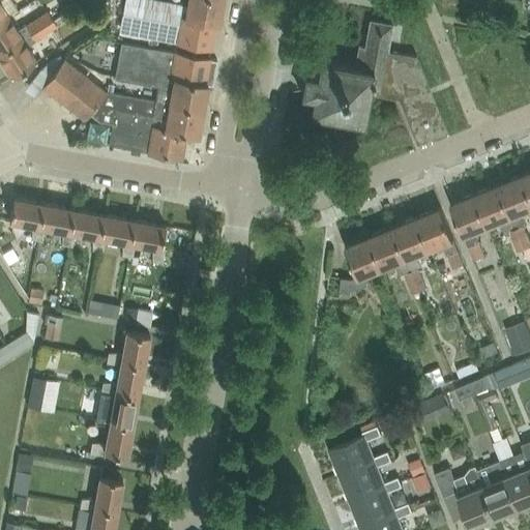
[(218,23),(223,0),(188,0),(187,6),(155,0),(128,0),(123,33),(148,37),(148,36),(211,48),(215,22),(218,23)]
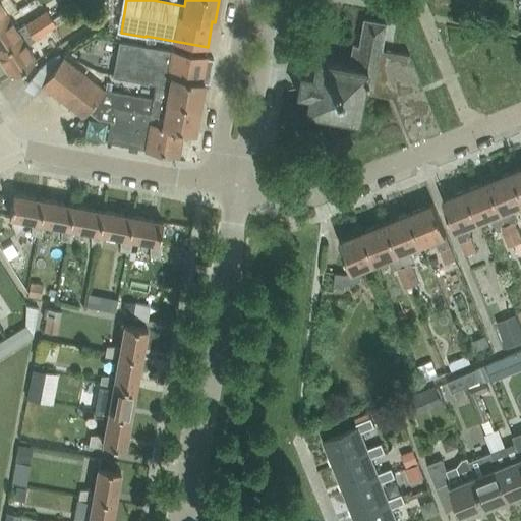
[(37,18),(45,33),(56,25),(47,11),(37,18)]
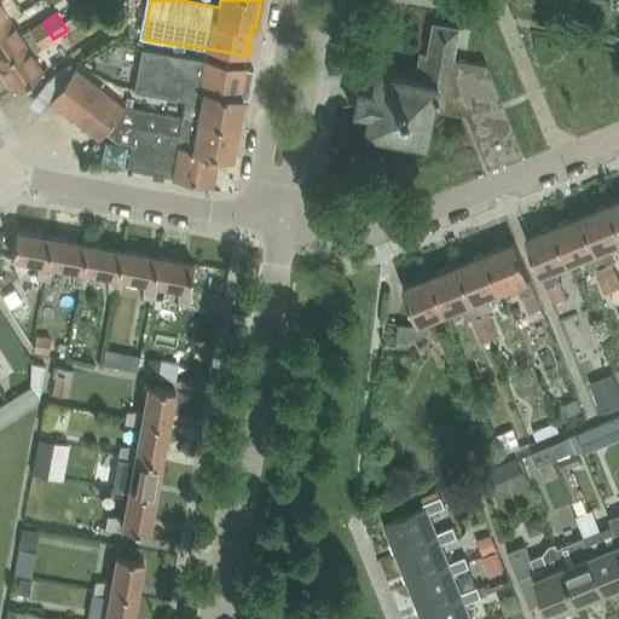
[(0,61),(36,39),(30,29),(21,35),(10,18),(0,23),(0,61)]
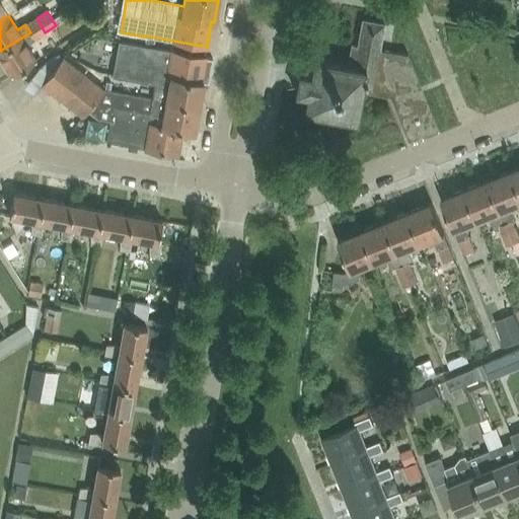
[(26,44),(45,32),(36,18),(25,24),(30,32),(0,51),(0,56),(11,75),(35,59),(26,44)]
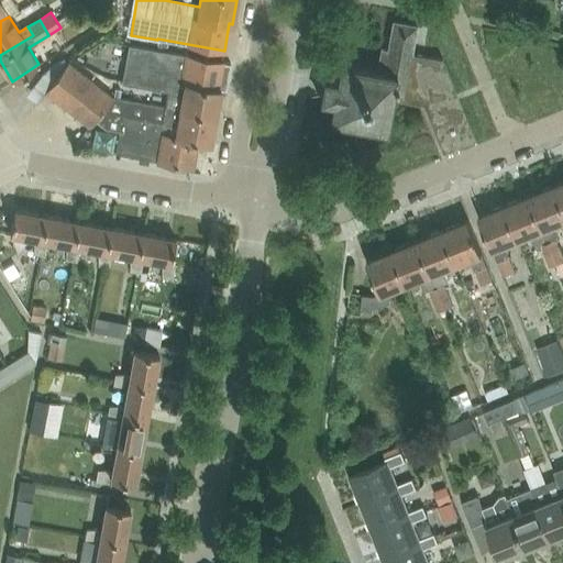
[(438,58),(414,54),(410,53),(416,24),(393,21),(387,48),(382,47),(377,72),(340,65),(338,83),(323,79),(320,101),(333,103),(330,121),(386,131),(393,98),(405,101),(406,96),(421,99),(442,151),(474,138),(453,88),(441,58),(439,59),(438,58)]
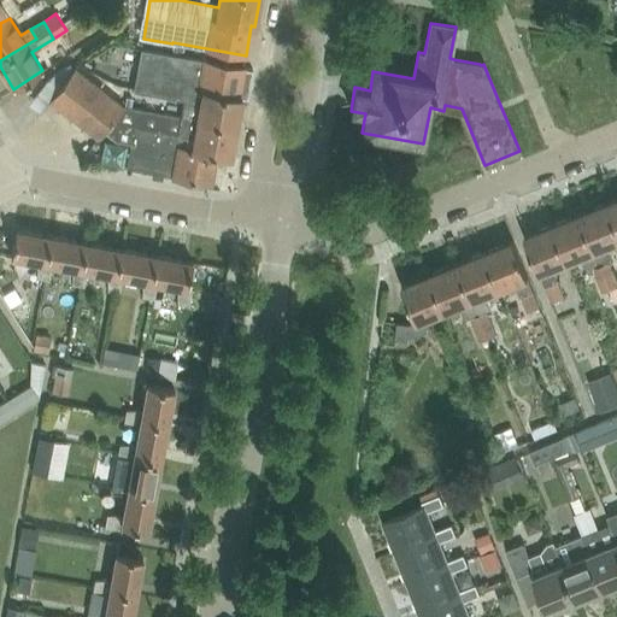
[(244,68),(205,60),(141,48),(134,90),(184,100),(181,117),(235,127),(241,98),(246,98),(252,69),(244,66),(244,68)]
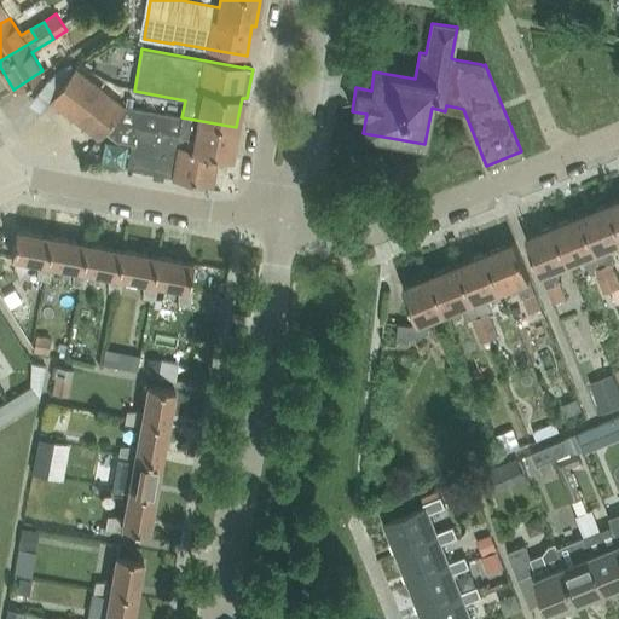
[(61,111),(87,77),(74,69),(48,102),(61,111)]
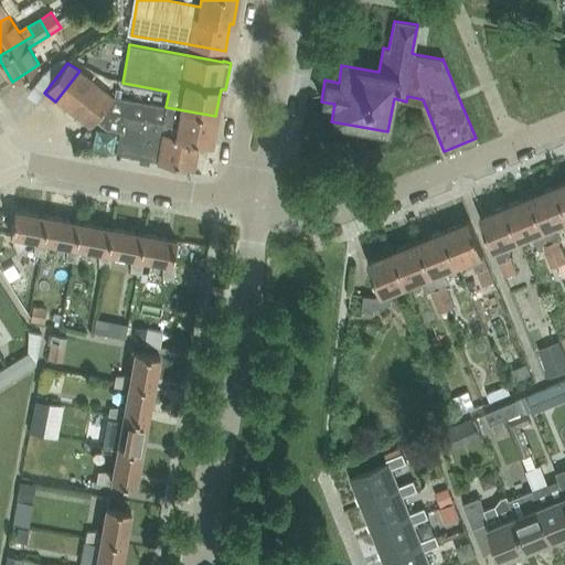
[(66,109),(89,80),(80,71),(55,102),(66,109)]
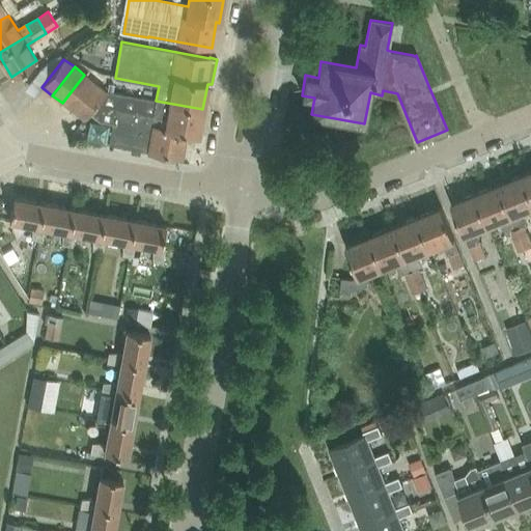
[(73,111),(94,83),(84,75),(62,103),(73,111)]
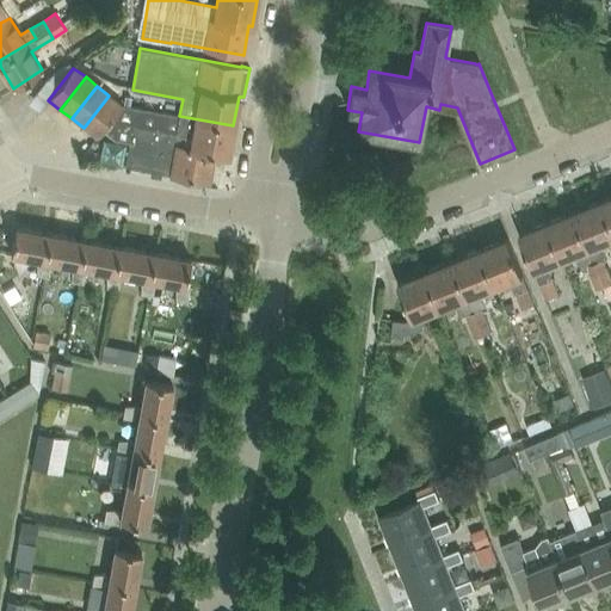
[(96,137),(103,129),(122,105),(109,96),(84,128),(96,137)]
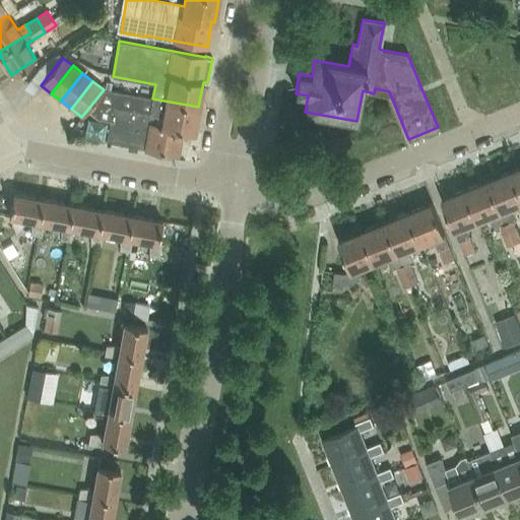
[(198,107),(152,99),(104,89),(87,110),(96,119),(110,121),(106,141),(178,154),(182,130),(194,132),(198,107)]
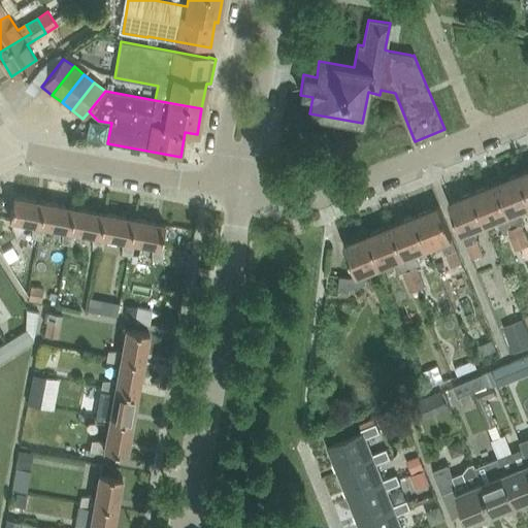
[(519,209),(527,205),(527,194),(520,173),(496,184),(508,215),(514,227),(521,224),(524,223),(519,209)]
